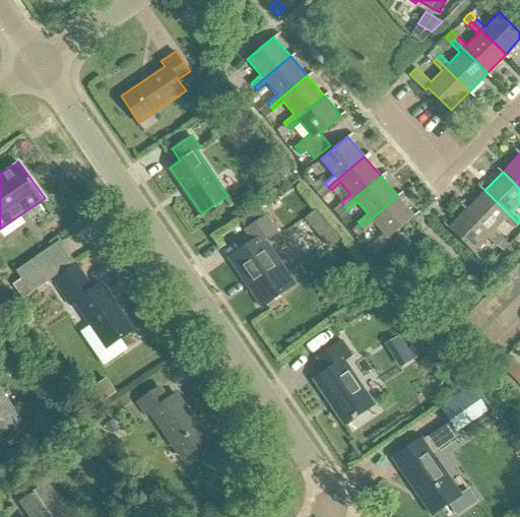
[(484,190),(466,209),(501,242),(504,238),(495,230),(506,218),(515,227),(518,223),(484,190)]
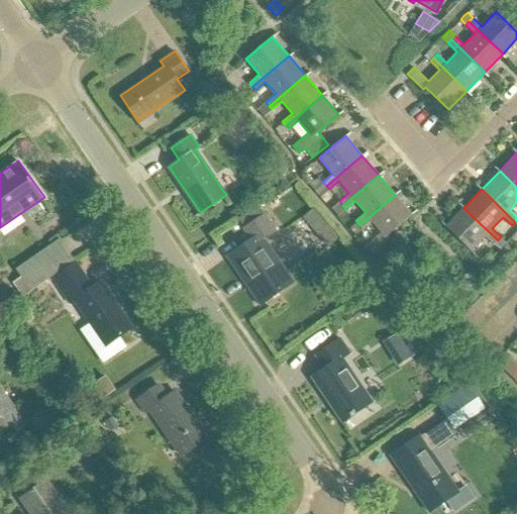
[(395,195),(359,225),(362,228),(372,220),(382,232),(367,244),(373,252),(390,238),(387,235),(412,214),(395,195)]
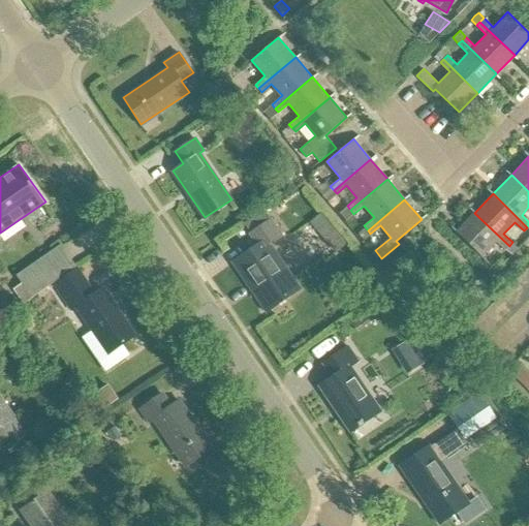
[(509,246),(474,213),(457,231),(481,255),(496,241),(505,249),(509,246)]
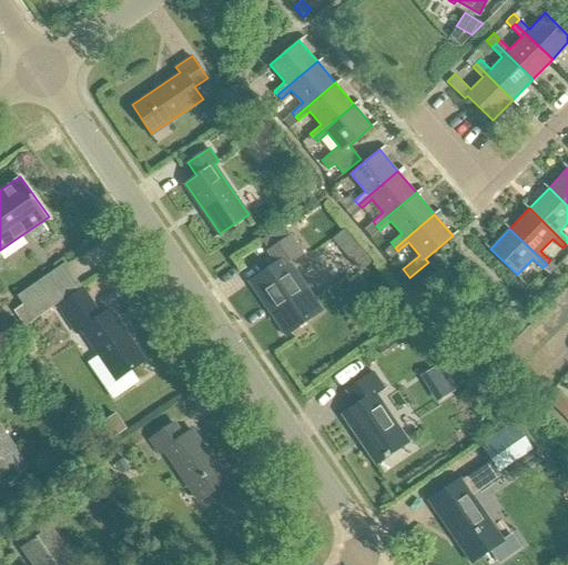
[(252,281),(266,302),(287,332),(321,310),(288,263),(303,253),(291,234),(269,250),(277,263),(252,281)]
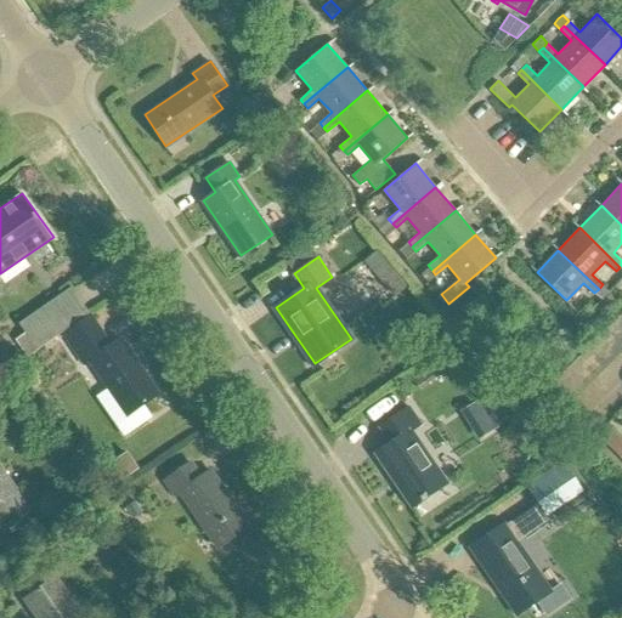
[(100,329),(91,316),(64,333),(85,363),(90,359),(128,415),(159,393),(120,338),(111,345),(100,329)]
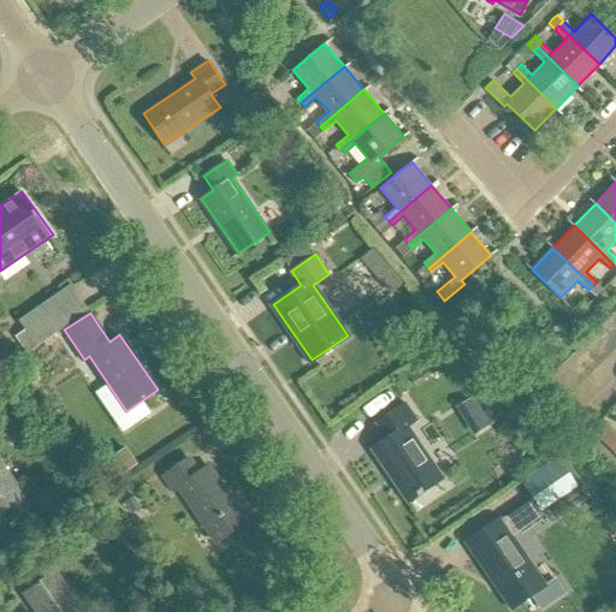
[(615,339),(615,320),(611,315),(602,325),(615,339)]
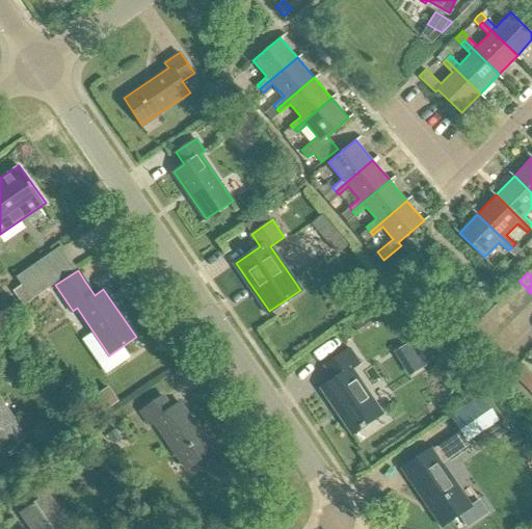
[(527,306),(531,300),(531,293),(520,281),(511,289),(527,306)]
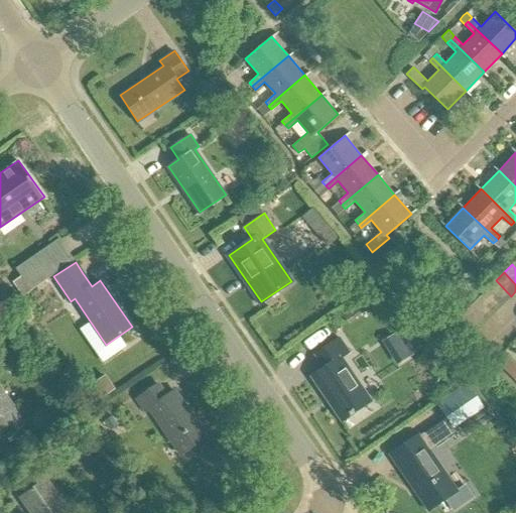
[(30,290),(20,275),(12,281),(22,296),(30,290)]
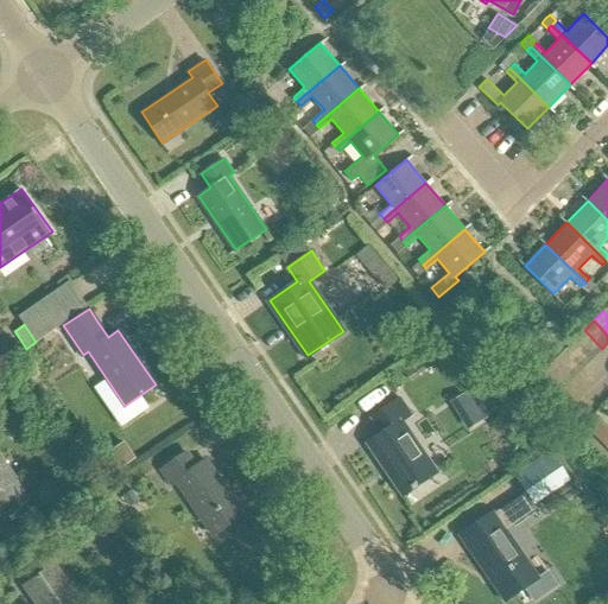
[(584,330),(575,339),(593,357),(602,349),(584,330)]
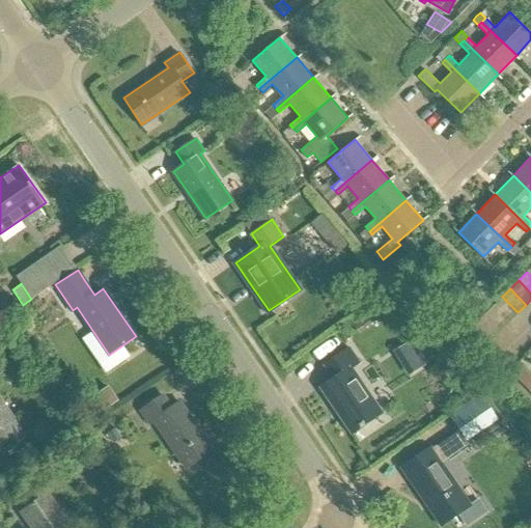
[(510,321),(518,312),(502,297),(494,305),(510,321)]
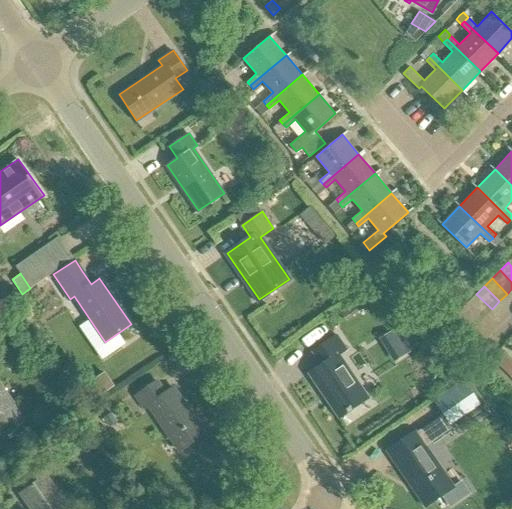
[(484,317),(492,309),(476,294),(468,302),(484,317)]
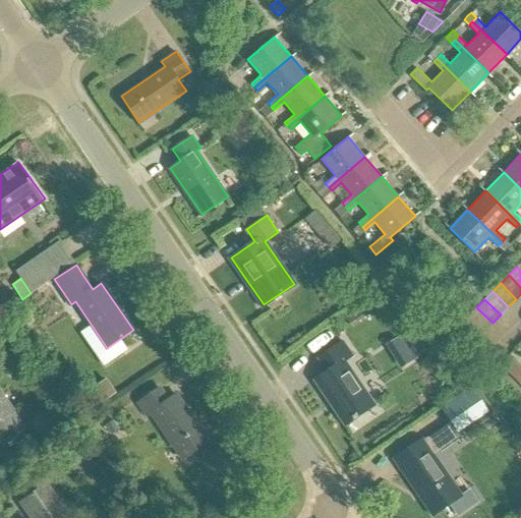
[(476,307),(468,314),(484,331),(493,323),(476,307)]
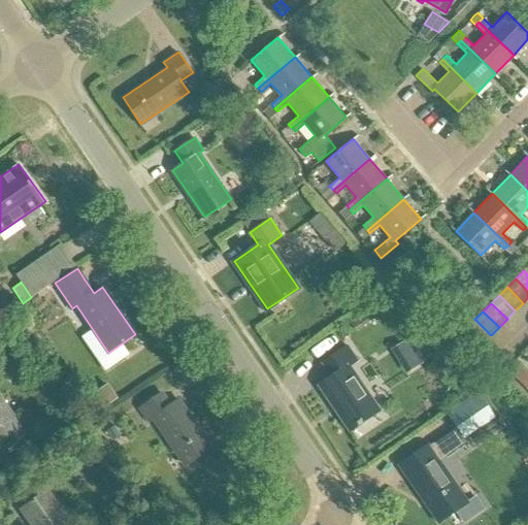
[(491,335),(474,319),(466,327),(483,343),(491,335)]
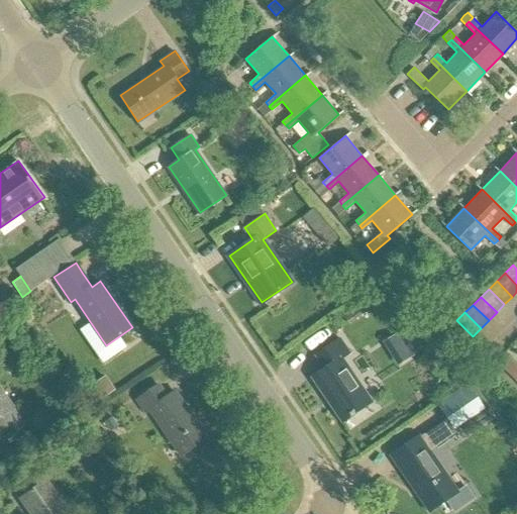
[(400,360),(415,350),(400,326),(385,335),(400,360)]
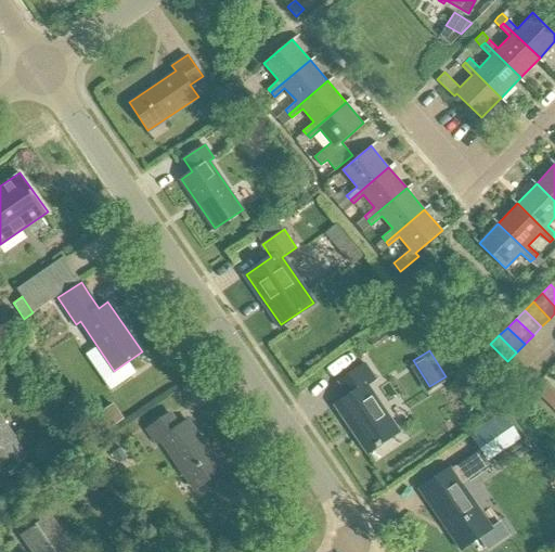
[(375,377),(365,362),(338,381),(348,395),(335,405),(368,452),(399,431),(366,384),(375,377)]
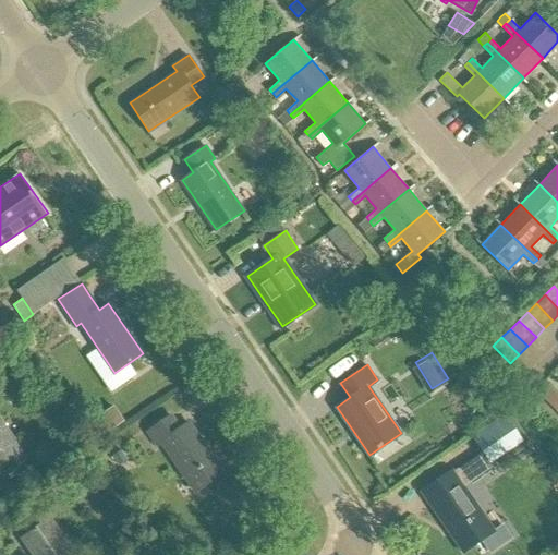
[(485,430),(473,438),(482,450),(493,466),(498,474),(510,467),(535,449),(510,412),(485,430)]
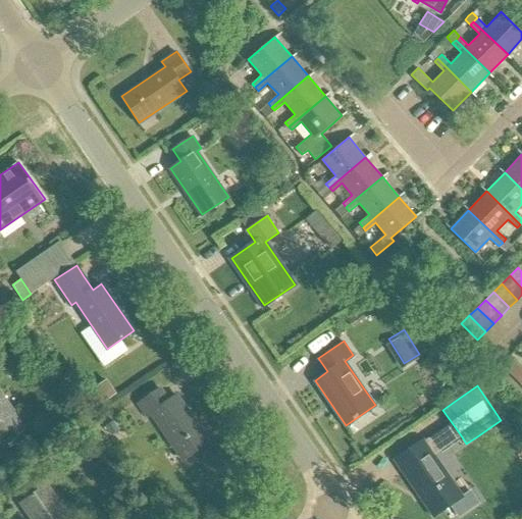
[(168,400),(160,387),(139,403),(148,416),(152,413),(184,459),(209,442),(176,395),(168,400)]
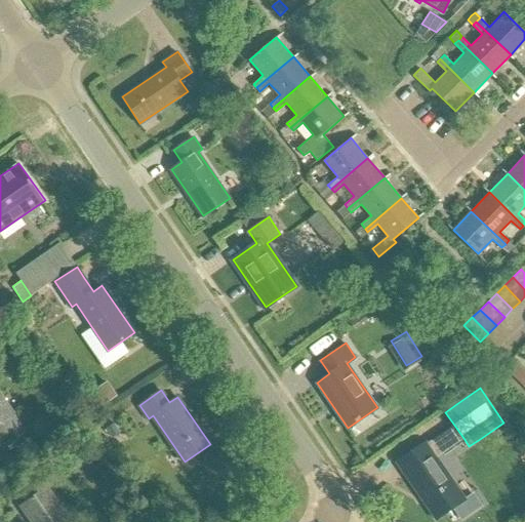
[(0,437),(22,423),(0,391),(0,437)]
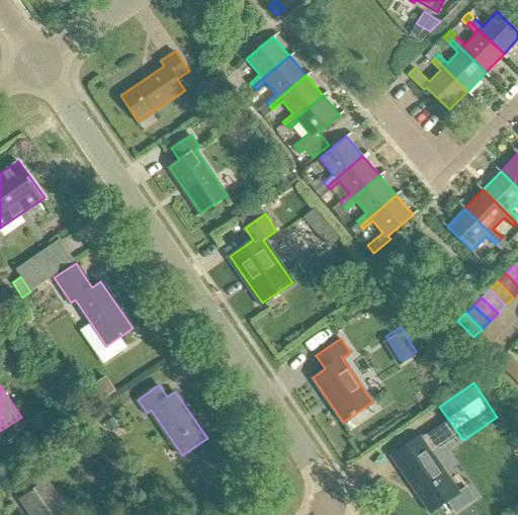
[(112,416),(104,421),(110,431),(118,426),(112,416)]
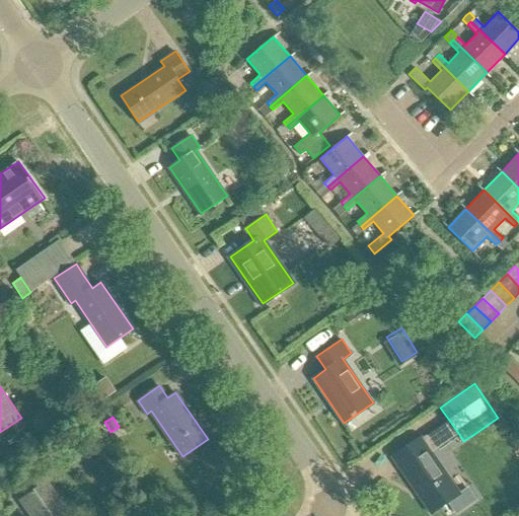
[(460,494),(421,437),(392,456),(431,512),(450,499),(458,511),(474,499),(467,489),(460,494)]
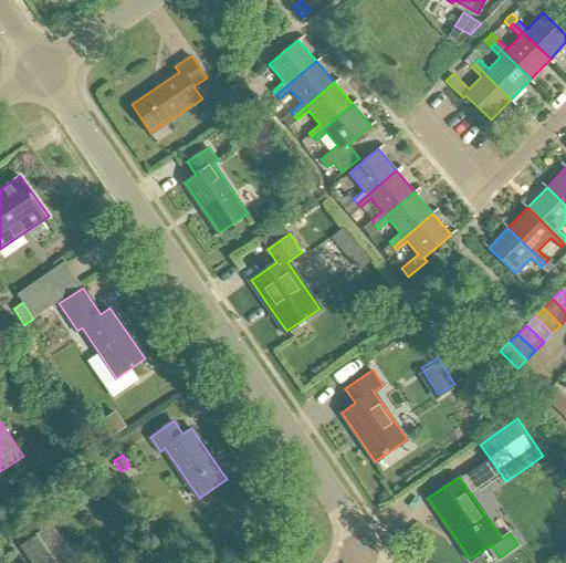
[(55,523),(45,509),(22,525),(31,539),(23,544),(35,562),(76,562),(51,527),(55,523)]
